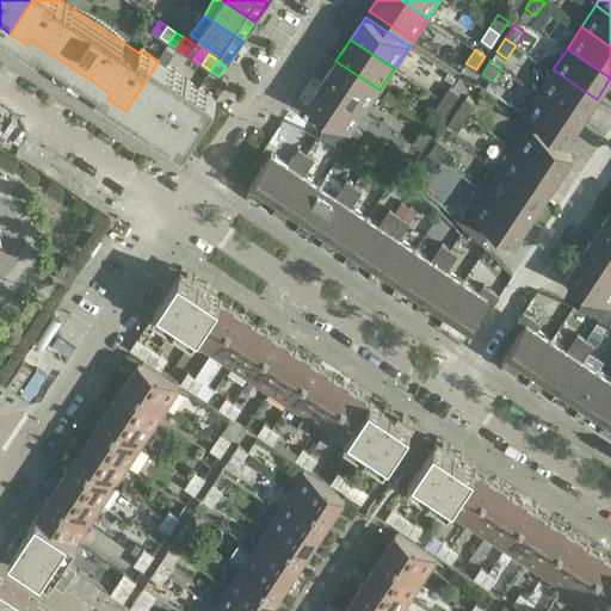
[(184,149),(217,99),(159,61),(125,111),(143,123),(147,118),(168,133),(165,137),(184,149)]
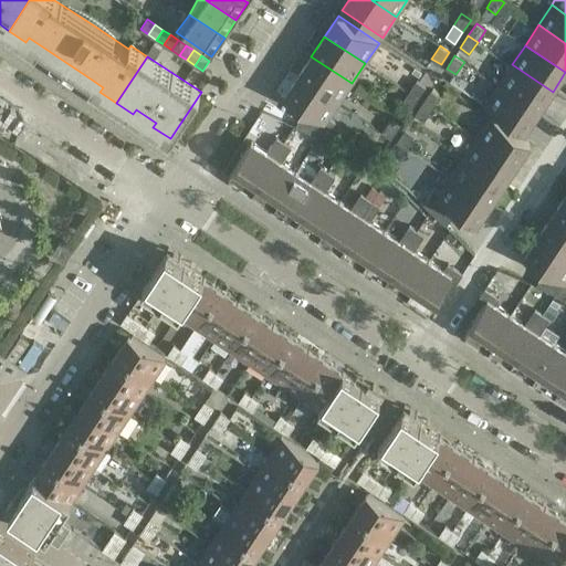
[(352,83),(311,56),(297,76),(338,103),(352,83)]
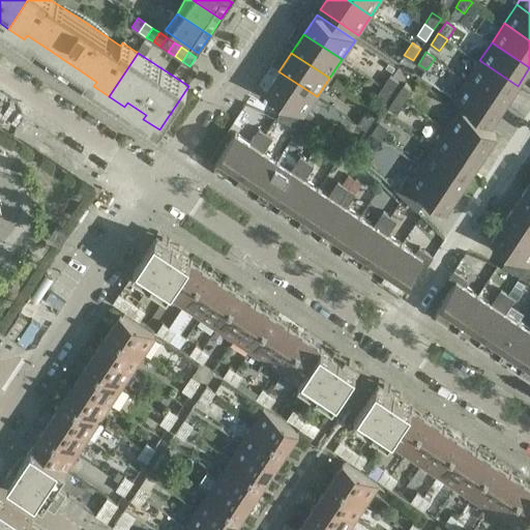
[(518,86),(479,60),(467,79),(505,105),(518,86)]
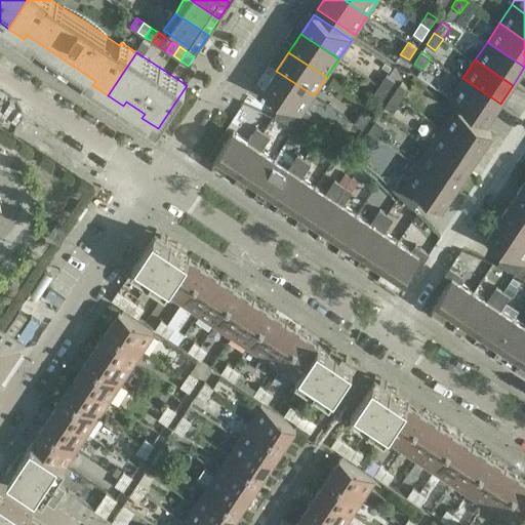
[(314,95),(276,71),(264,90),(281,102),(301,115),(306,109),(314,95)]
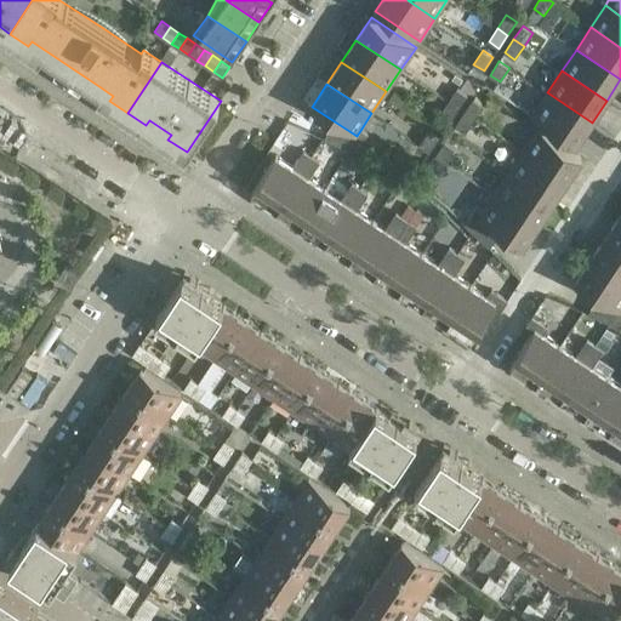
[(459,108),(467,95),(457,89),(449,102),(459,108)]
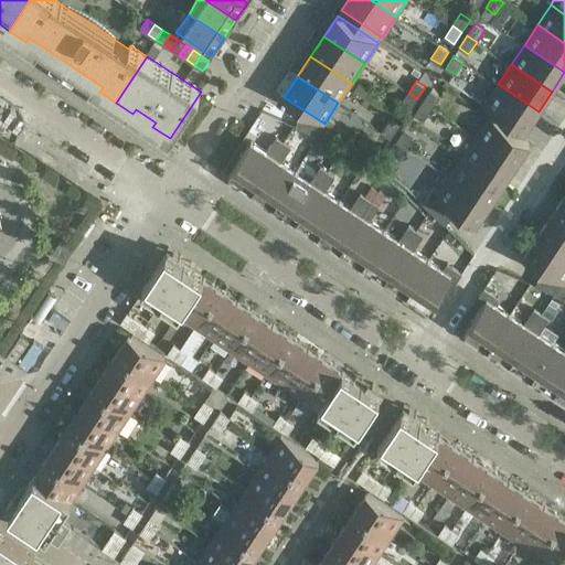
[(539,112),(498,84),(483,105),(524,132),(539,112)]
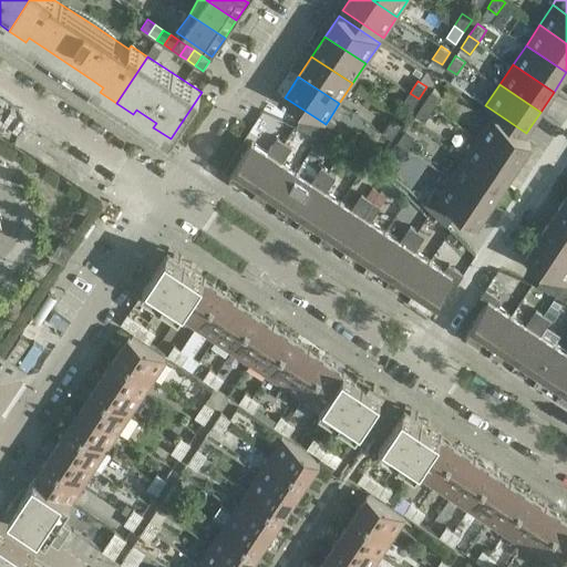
[(433,109),(441,96),(432,91),(424,102),(433,109)]
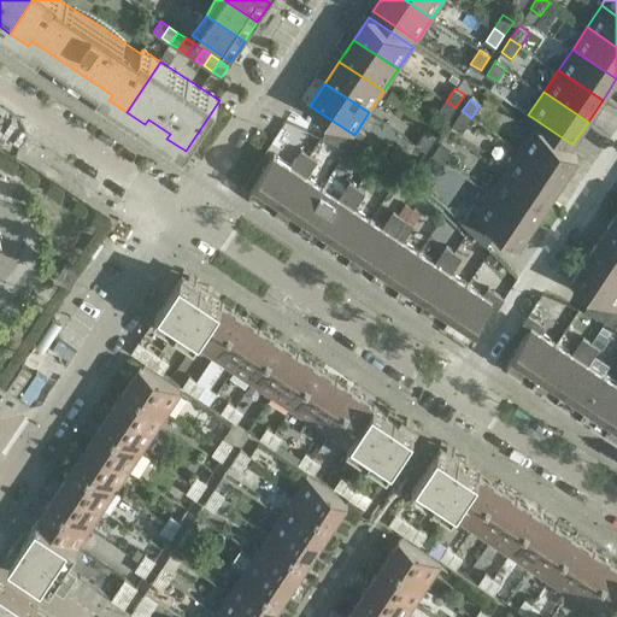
[(447,121),(456,107),(446,101),(436,115),(447,121)]
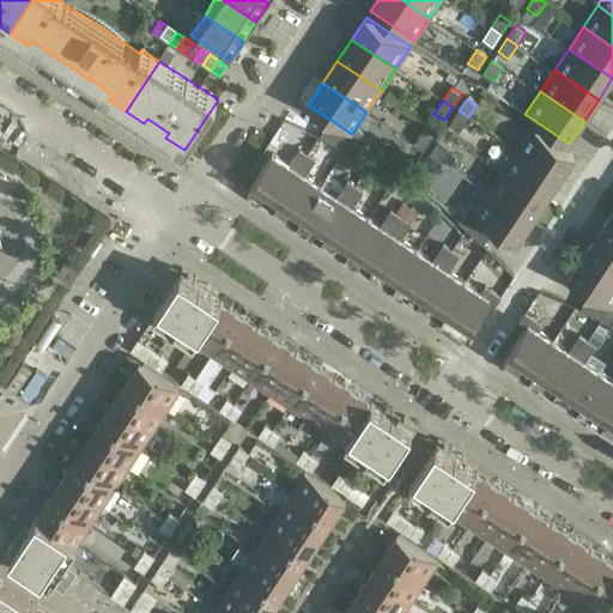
[(460,131),(468,117),(459,110),(450,125),(460,131)]
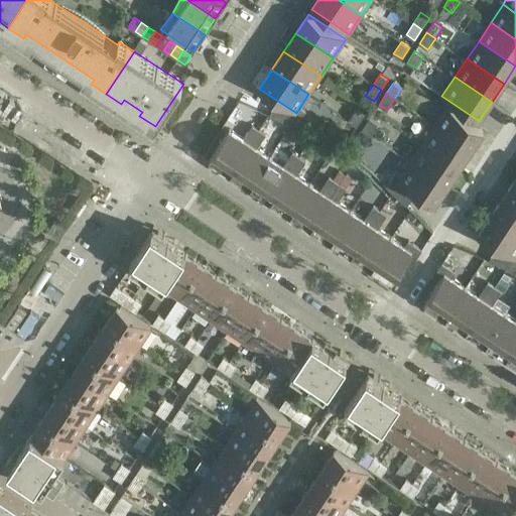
[(296,113),(276,100),(270,115),(295,126),(305,111),(300,107),(296,113)]
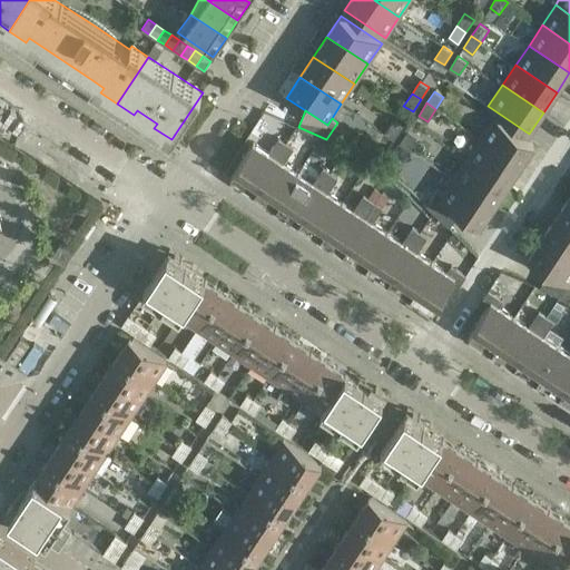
[(534,145),(512,130),(494,118),(480,138),(521,166),(534,145)]
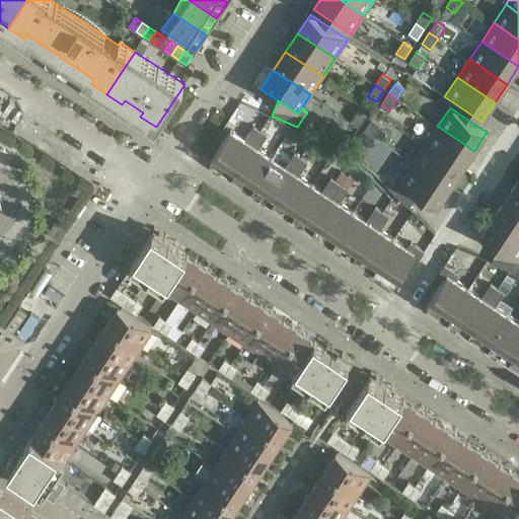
[(359,127),(367,116),(358,109),(351,122),(359,127)]
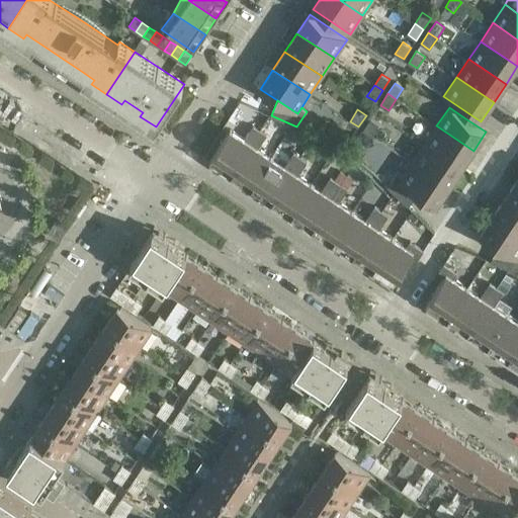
[(371,136),(379,124),(371,118),(363,130),(371,136)]
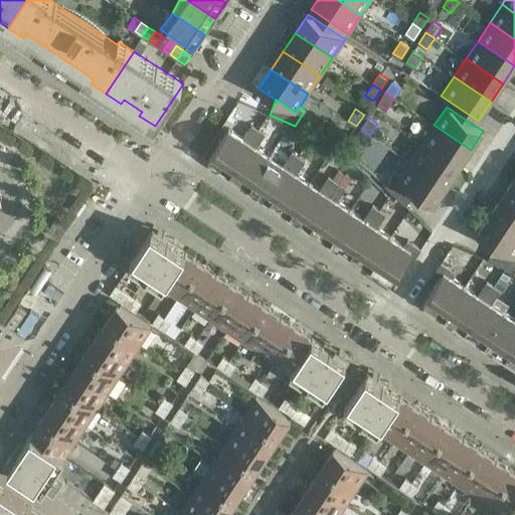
[(249,143),(259,130),(251,125),(242,138),(249,143)]
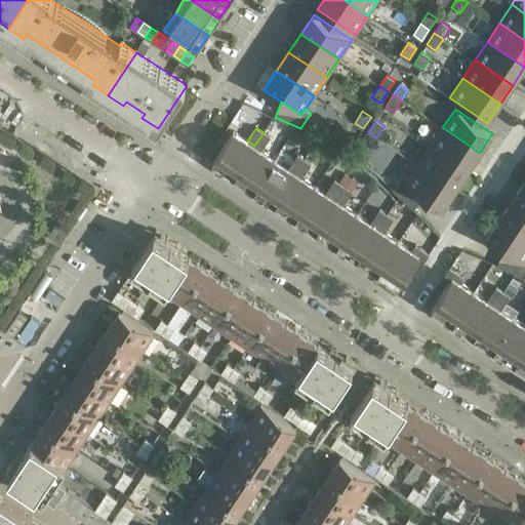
[(480,153),(442,127),(430,146),(468,171),(480,153)]
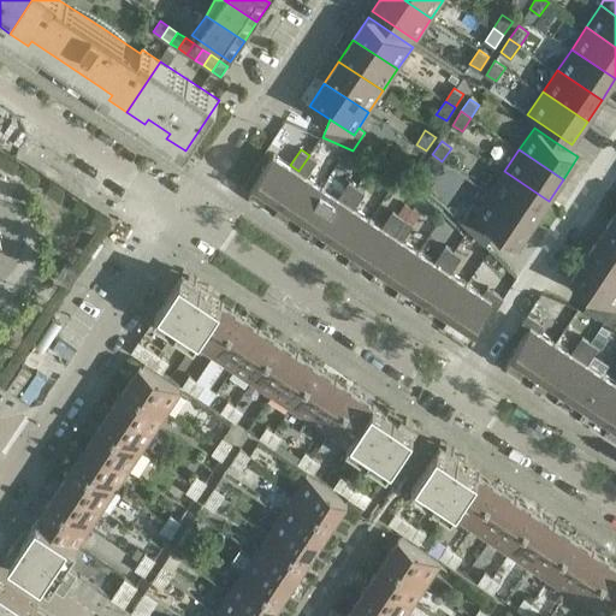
[(298,171),(290,165),(273,154),(249,191),(274,208),(298,171)]
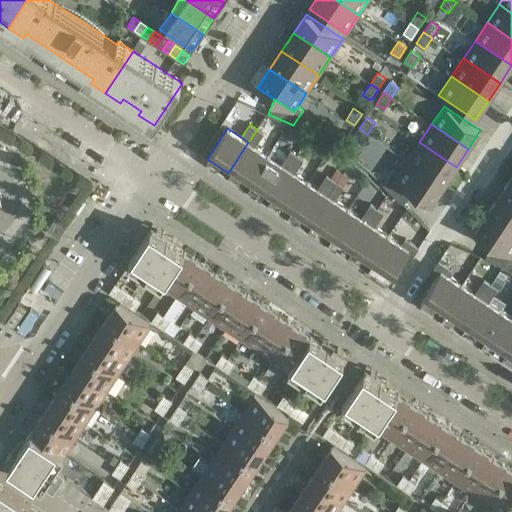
[(255,146),(264,133),(257,129),(248,142),(255,146)]
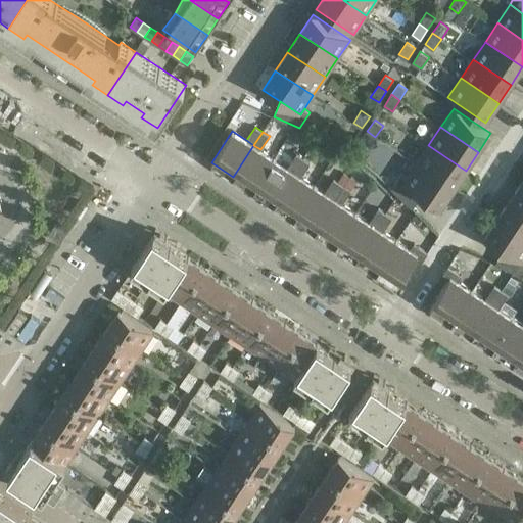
[(274,158),(260,149),(253,145),(233,177),(253,190),(274,158)]
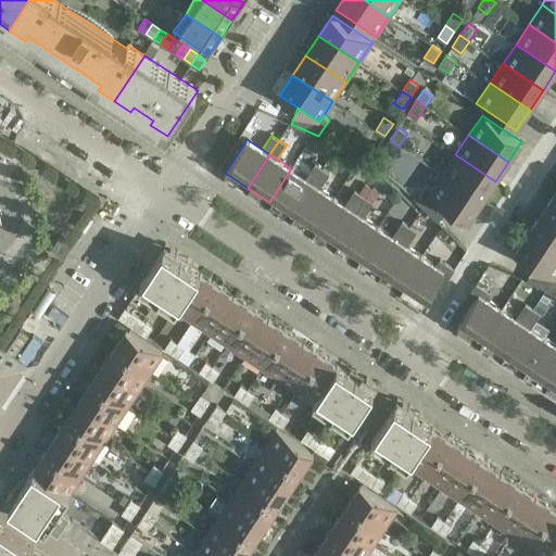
[(495,181),(455,154),(442,174),(482,201),(495,181)]
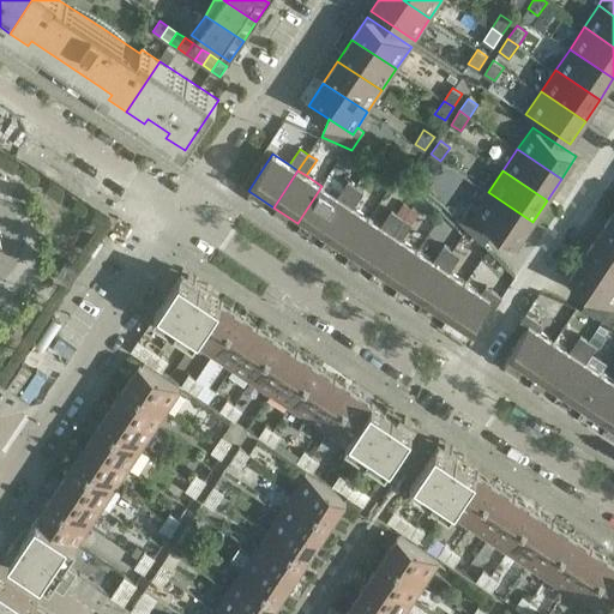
[(345,203),(356,186),(348,181),(337,197),(345,203)]
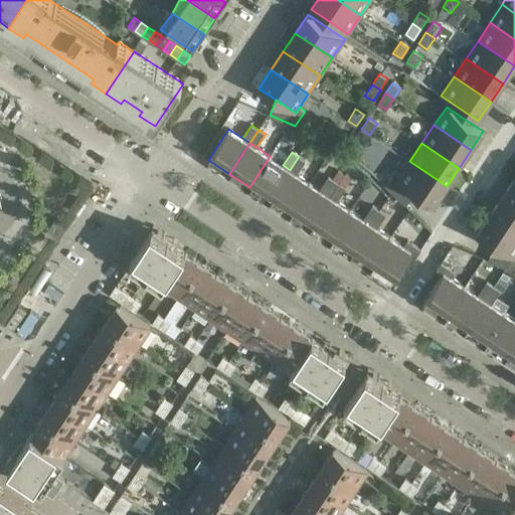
[(290,170),(283,165),(270,156),(249,187),(270,200),(290,170)]
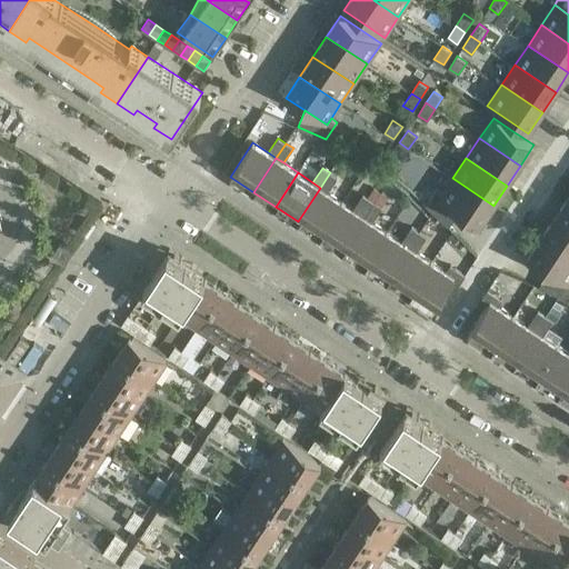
[(328,192),(338,178),(330,172),(320,188),(328,192)]
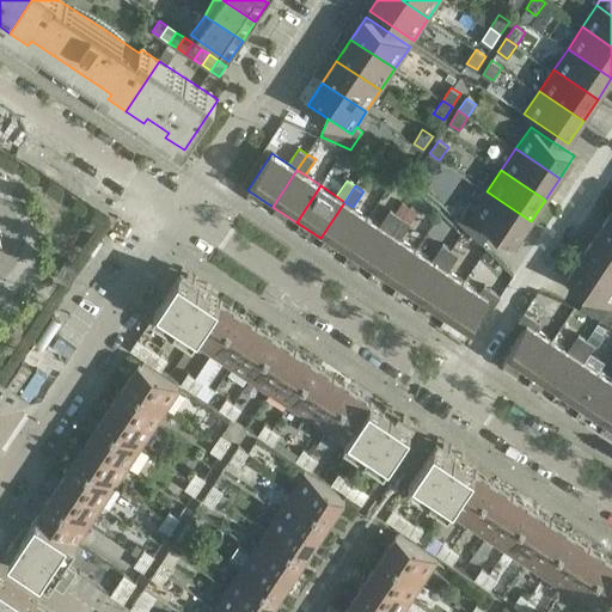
[(487,191),(477,207),(472,214),(495,230),(515,244),(531,221),(487,191)]
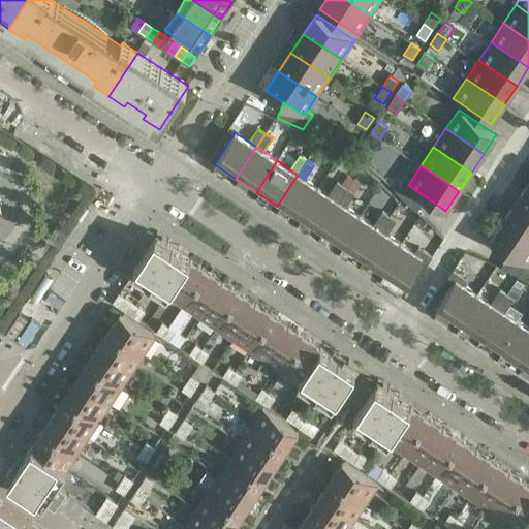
[(318,188),(305,179),(298,175),(277,206),(298,220),(318,188)]
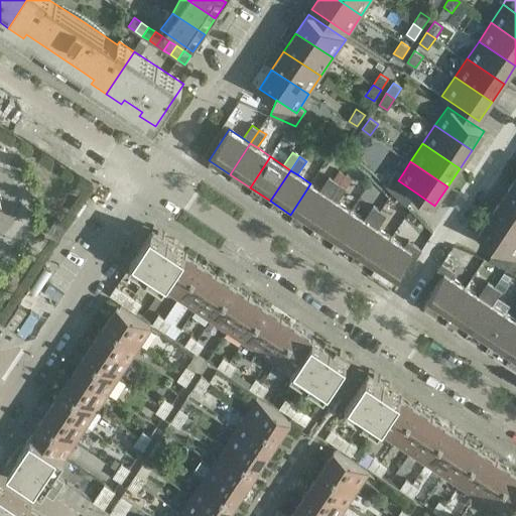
[(417,194),(398,180),(402,174),(396,170),(386,185),(406,206),(417,194)]
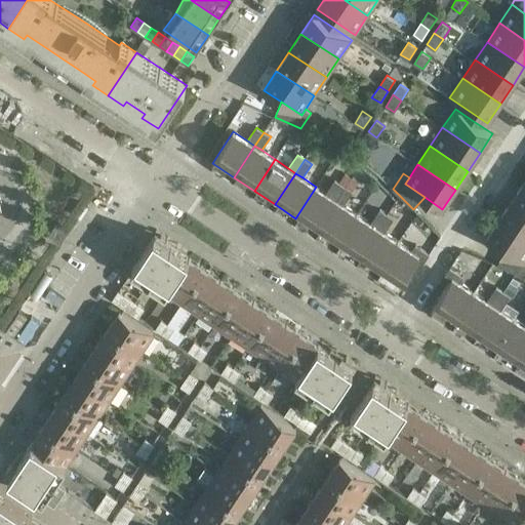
[(336,200),(346,187),(339,183),(330,196),(336,200)]
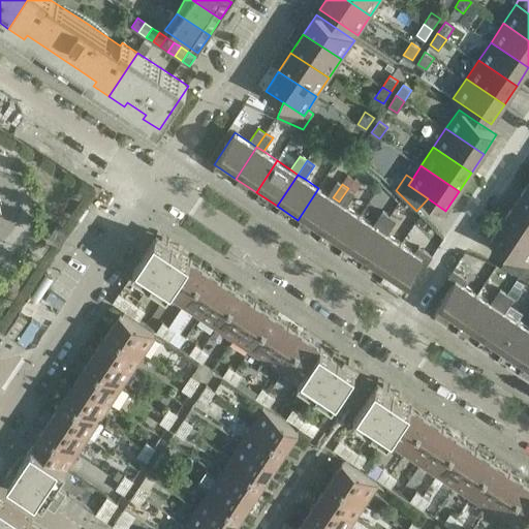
[(528,184),(516,203),(528,211),(528,184)]
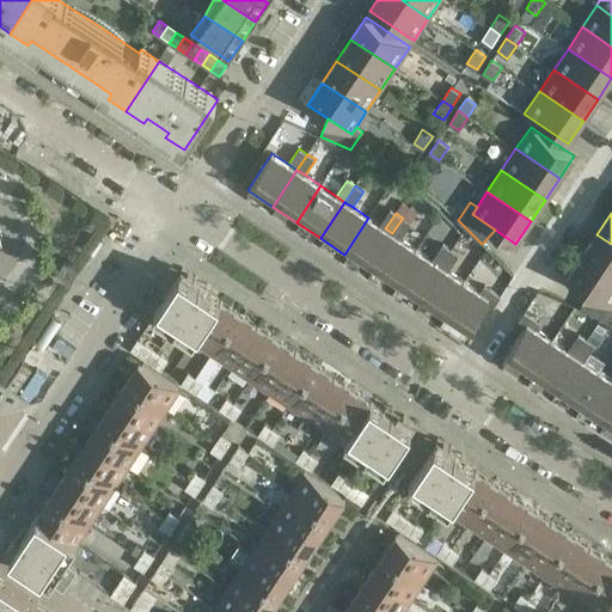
[(392,233),(385,228),(368,218),(344,255),(368,270),(392,233)]
